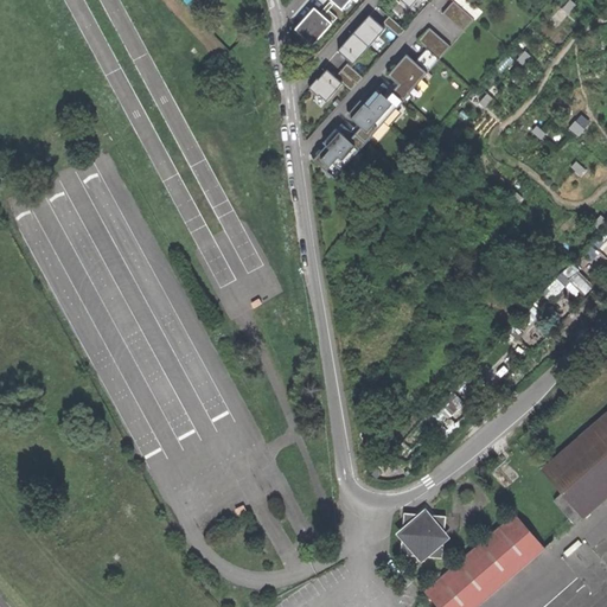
[(349,0),(327,0),(339,11),(349,0)]
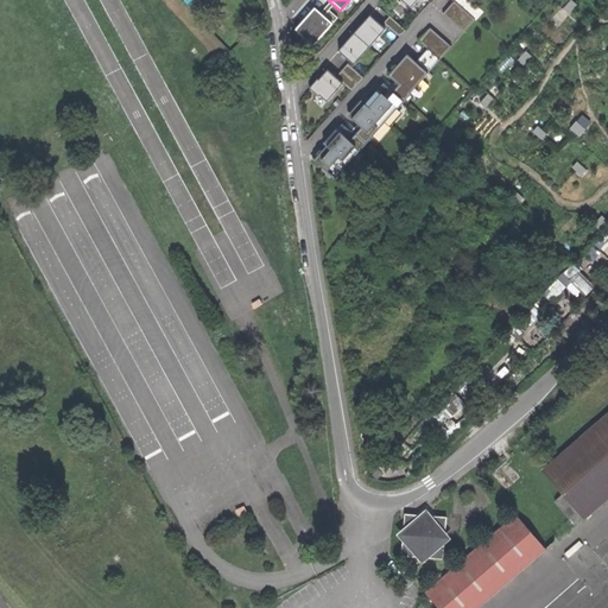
[(455,1),(444,14),(464,32),(476,20),(455,1)]
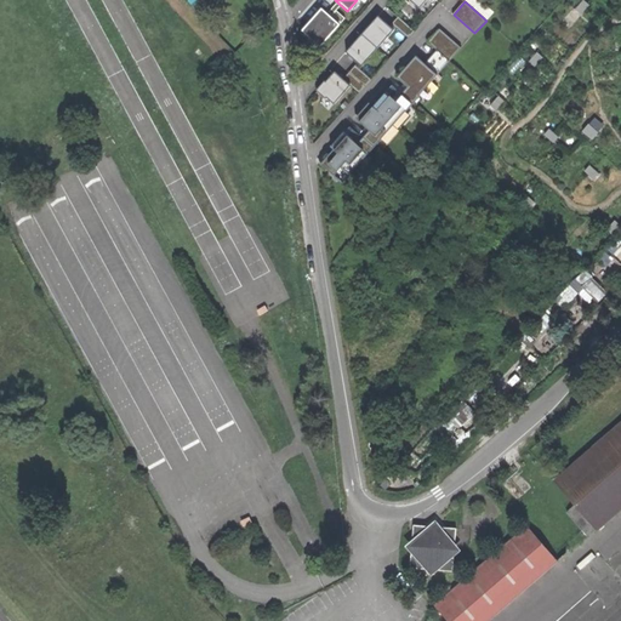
[(341,24),(322,9),(302,32),(320,49),(341,24)]
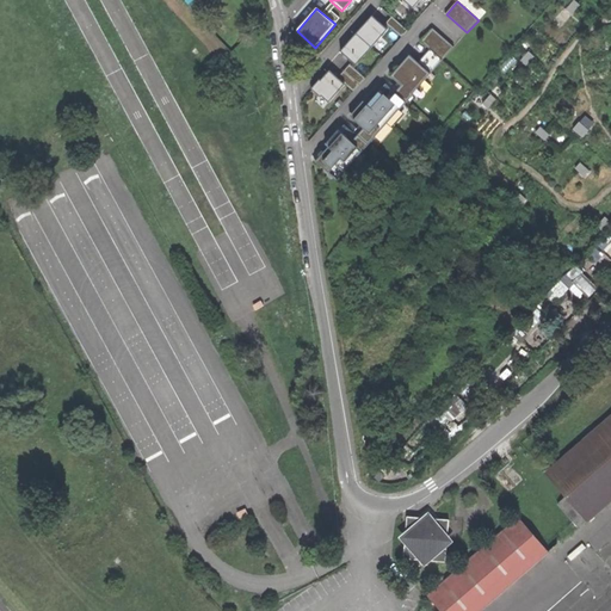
[(386,30),(371,17),(341,49),(356,62),(386,30)]
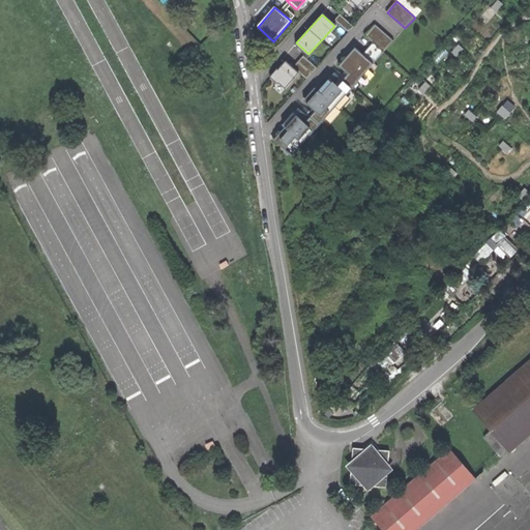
[(353,26),(341,16),(336,20),(349,30),(353,26)]
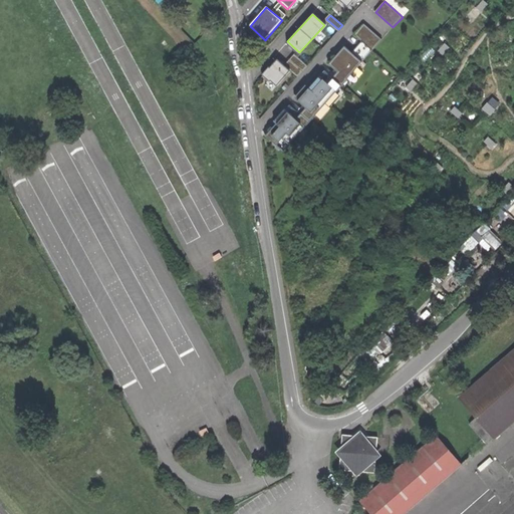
[(344,48),(330,64),(339,72),(329,84),(321,76),(311,88),(306,84),(294,99),(307,110),(298,120),(286,110),(276,122),(279,124),(269,137),(285,151),(381,39),(364,25),(355,36),(363,43),(352,55),(344,48)]
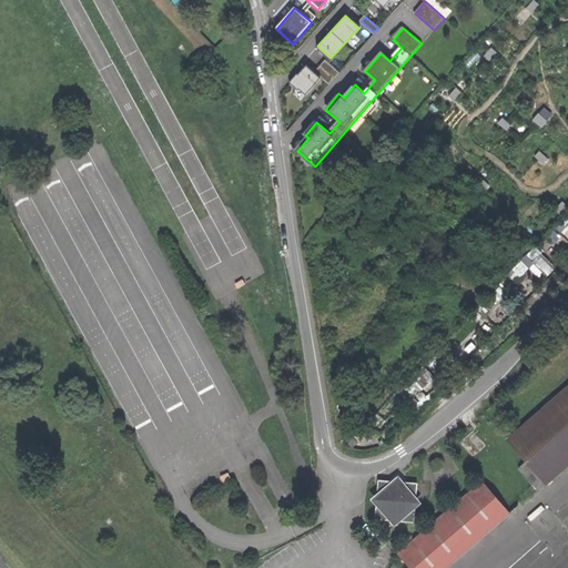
[(338,72),(324,60),(313,72),(327,85),(338,72)]
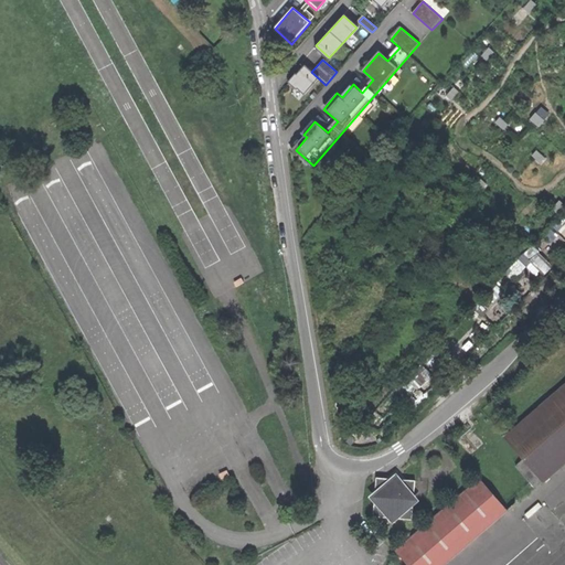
[(317,78),(305,65),(288,82),(301,94),(317,78)]
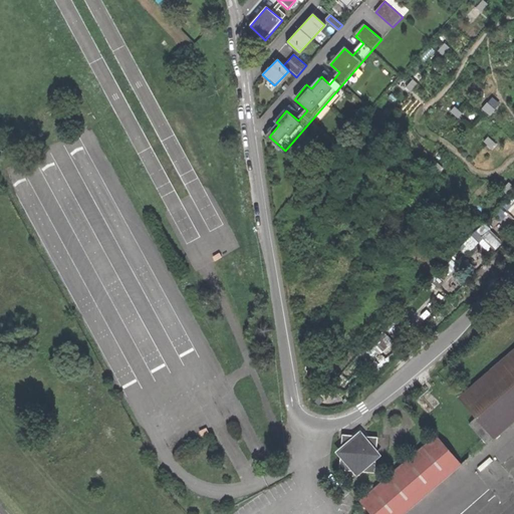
[(447,138),(454,131),(449,125),(442,133),(447,138)]
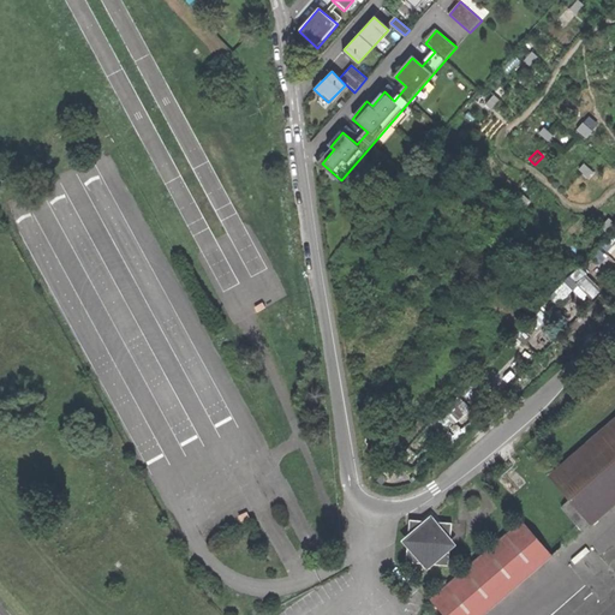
[(579,267),(571,275),(592,297),(599,290),(584,274),(585,273),(579,267)]
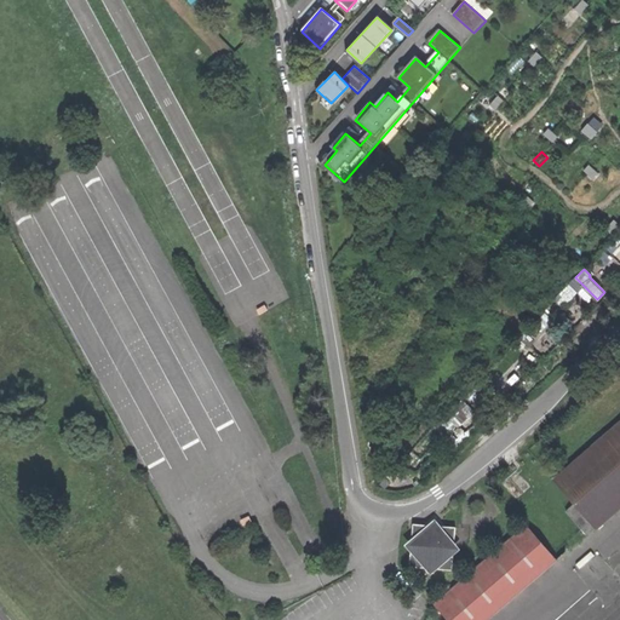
[(478,390),(472,396),(478,402),(484,396),(478,390)]
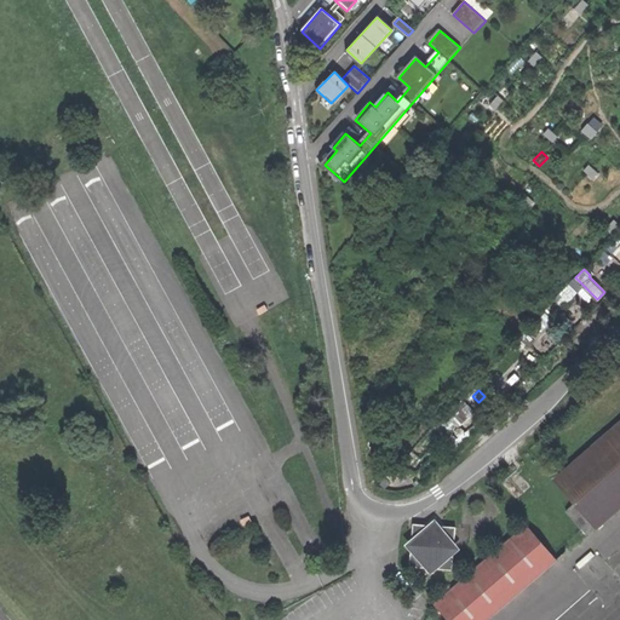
[(564,509),(585,533),(619,501),(619,419),(554,480),(573,501),(564,509)]
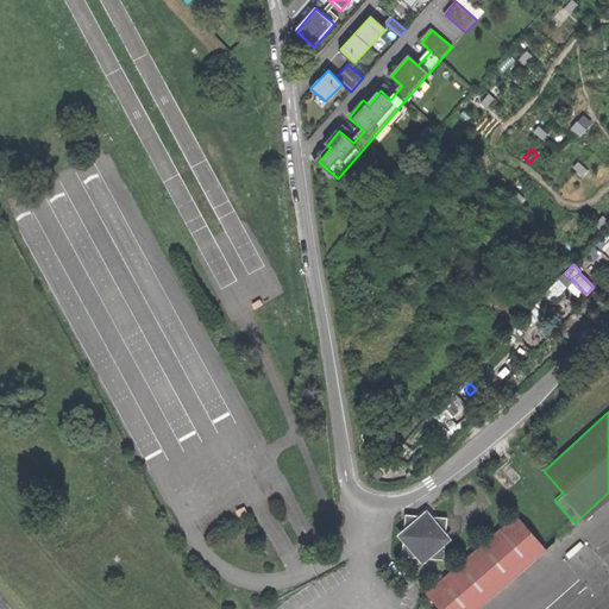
[(431,558),(449,557),(447,544),(445,542),(444,531),(447,529),(446,516),(433,516),(427,509),(419,518),(405,518),(405,528),(408,529),(408,537),(409,544),(405,545),(406,558),(419,557),(425,564),(431,558)]
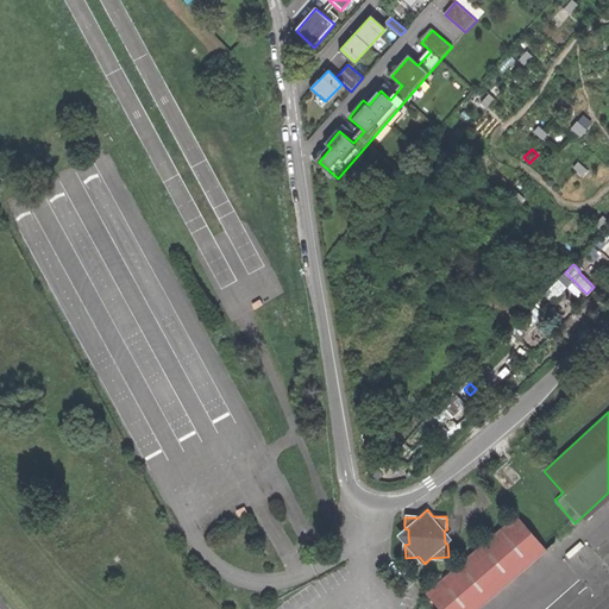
[(477,608),(546,551),(516,516),(426,594),(438,608),(477,608)]
